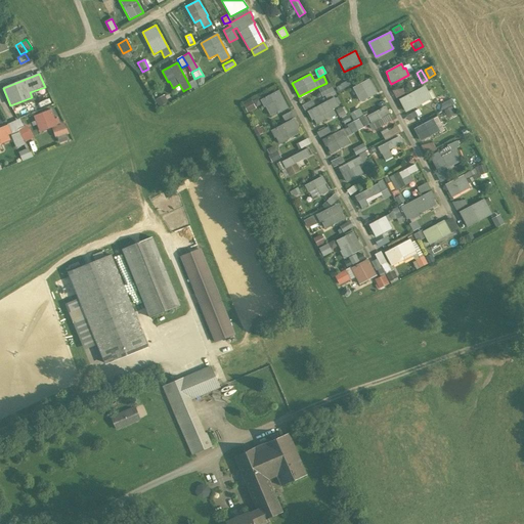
[(368,79),(353,87),(360,102),(377,94),(368,79)]
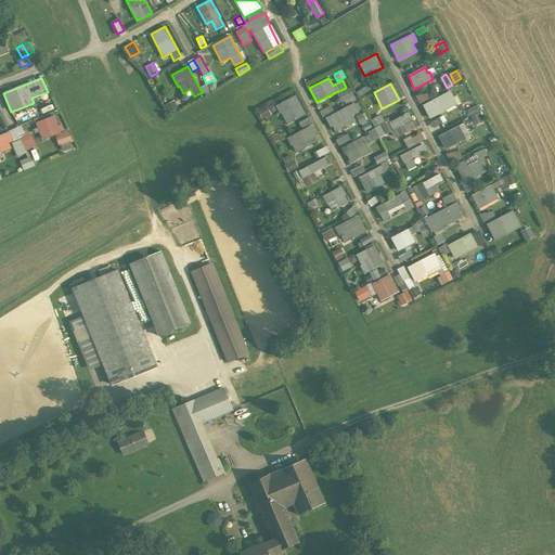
[(371,90),(369,85),(356,92),(359,97),(371,90)]
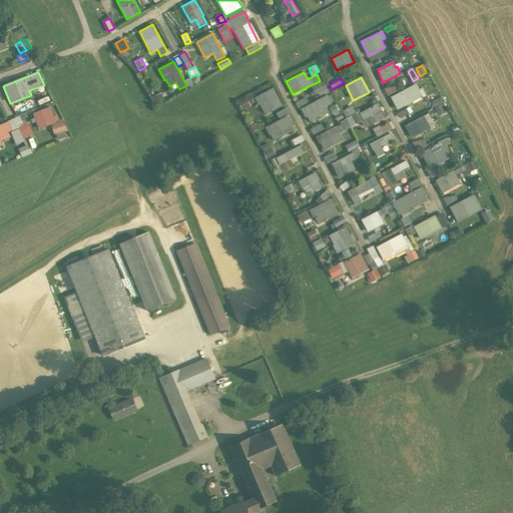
[(323,82),(312,87),(316,94),(318,93),(320,98),(329,93),(323,82)]
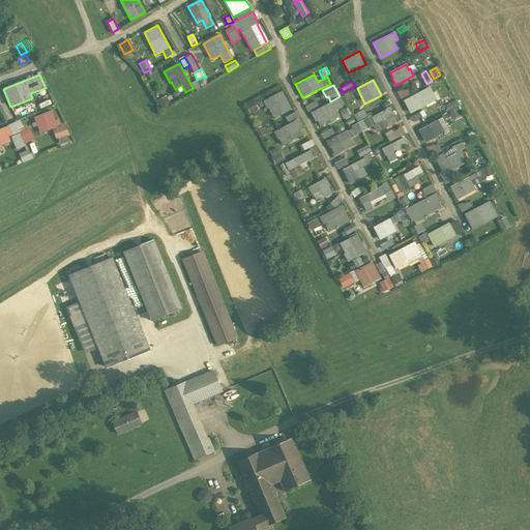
[(436,99),(430,87),(403,100),(410,114),(436,99)]
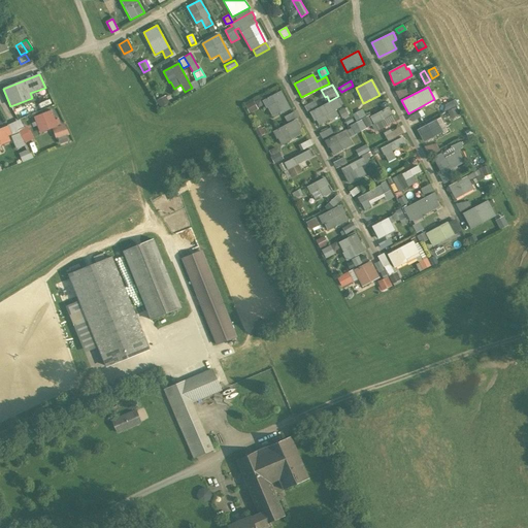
[(408,94),(405,90),(395,92),(399,99),(408,94)]
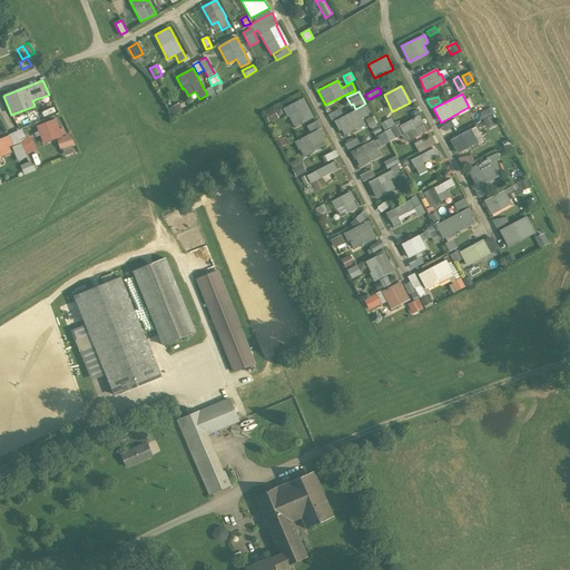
[(68,111),(61,98),(57,100),(64,114),(68,111)]
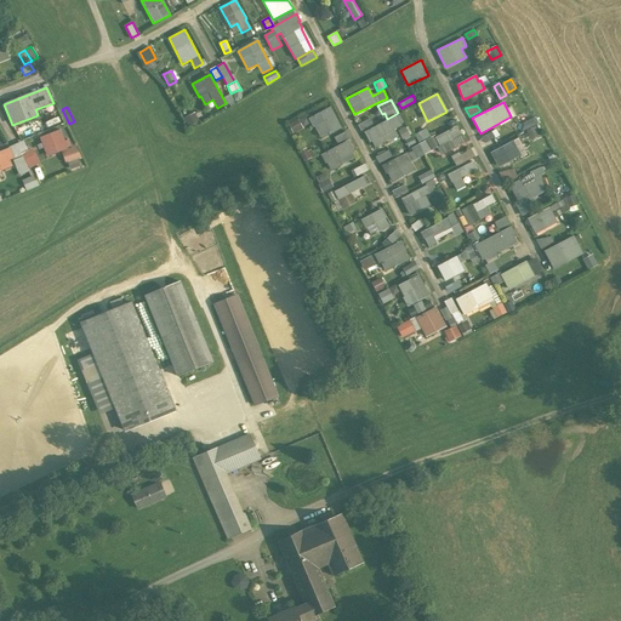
[(341,126),(330,107),(309,118),(319,138),(341,126)]
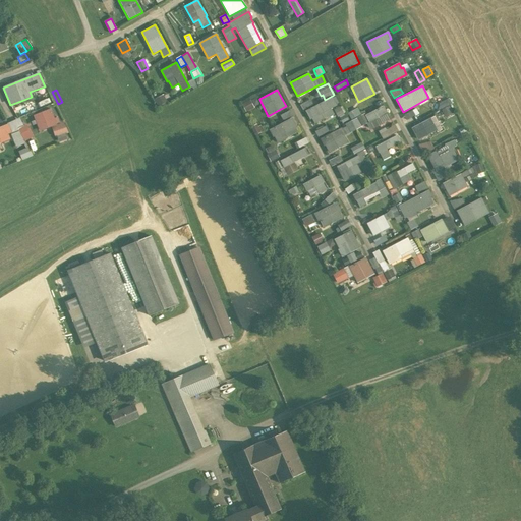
[(167,101),(164,95),(155,100),(158,106),(167,101)]
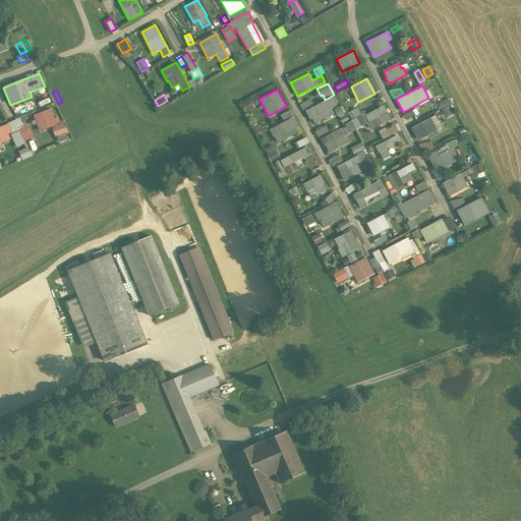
[(337,106),(333,97),(305,111),(310,119),(311,119),(314,123),(334,114),(331,109),(337,106)]
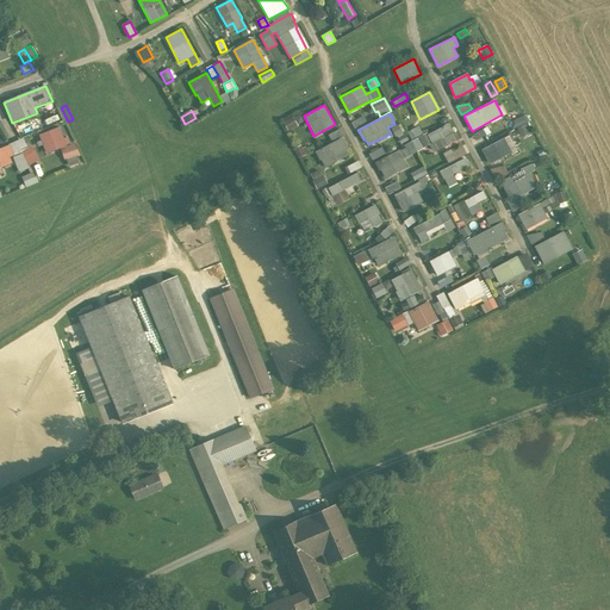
[(366,123),(363,117),(352,123),(355,129),(366,123)]
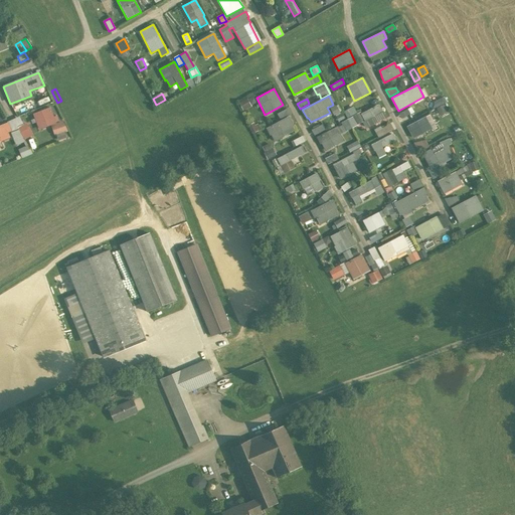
[(443,104),(441,99),(432,104),(434,109),(443,104)]
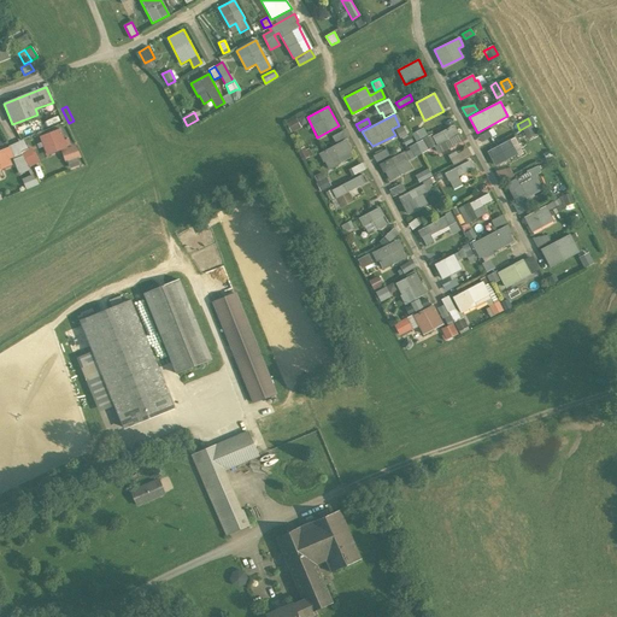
[(300,127),(295,119),(287,123),(292,131),(300,127)]
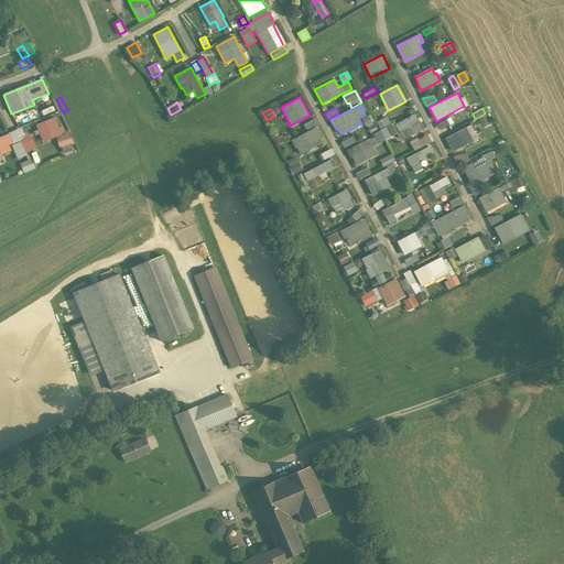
[(396,125),(399,132),(419,122),(414,115),(396,125)]
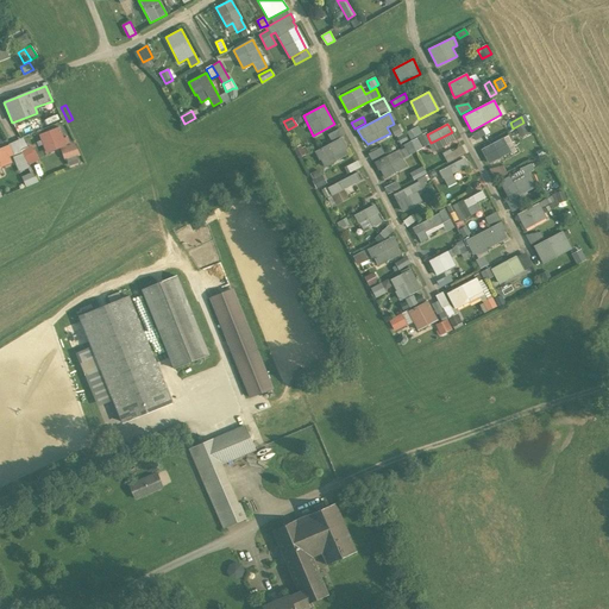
[(525,124),(516,127),(520,137),(528,133),(525,124)]
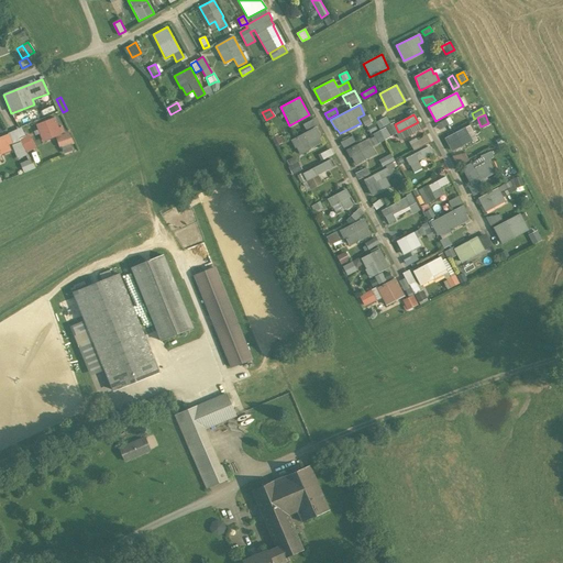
[(371,123),(367,116),(362,118),(365,125),(371,123)]
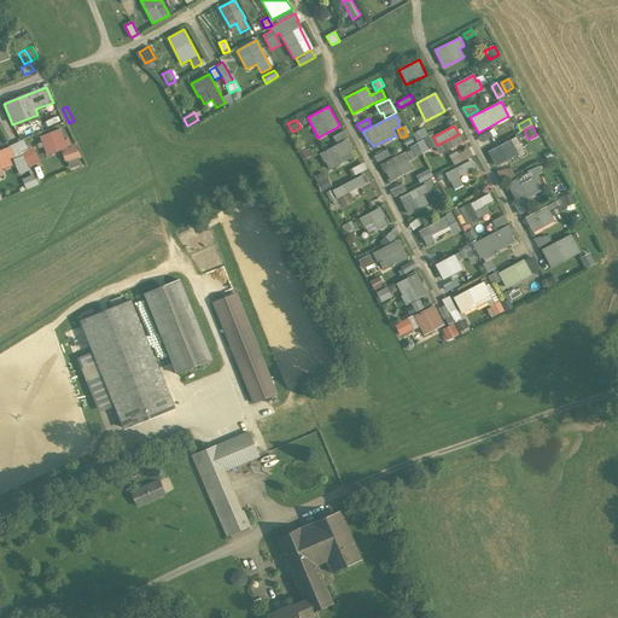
[(427,135),(424,128),(413,134),(417,141),(427,135)]
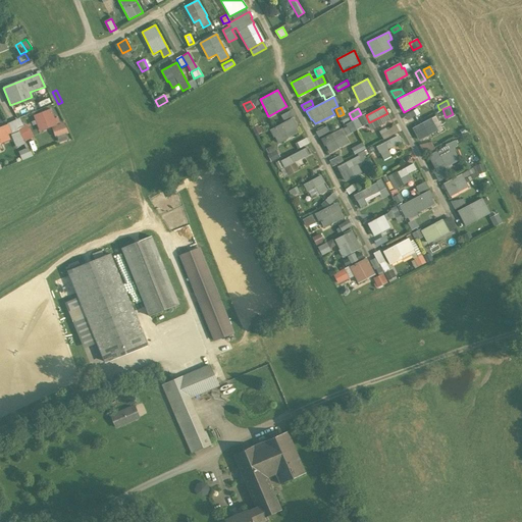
[(56,125),(51,109),(34,115),(39,132),(52,126),(56,125)]
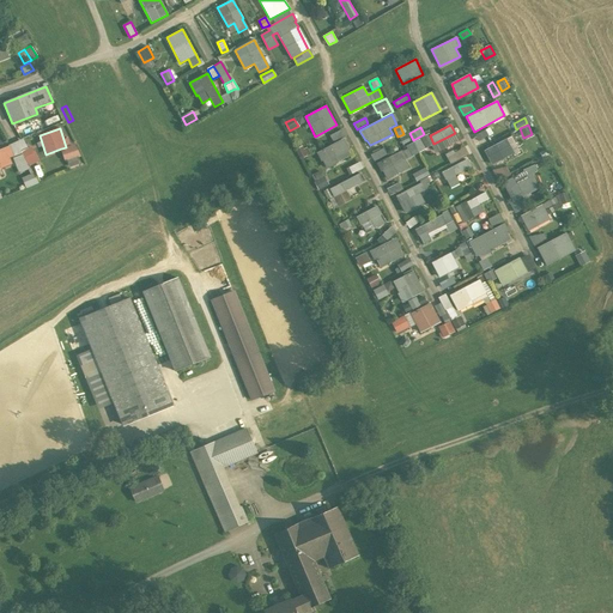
[(346,135),(343,129),(331,135),(334,143),(346,135)]
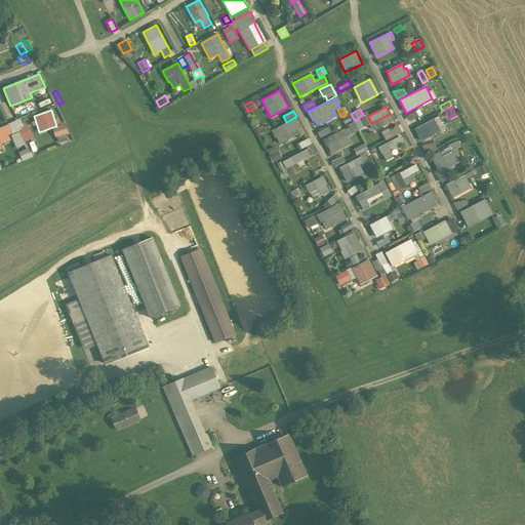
[(410,119),(418,115),(416,111),(408,115),(410,119)]
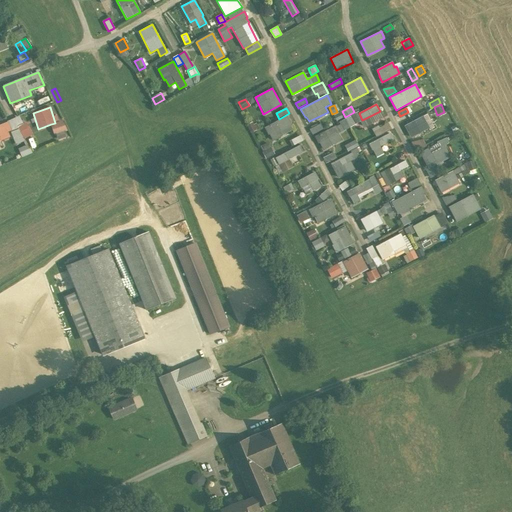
[(359,113),(358,111),(351,115),(351,116),(356,124),(362,121),(362,120),(359,113)]
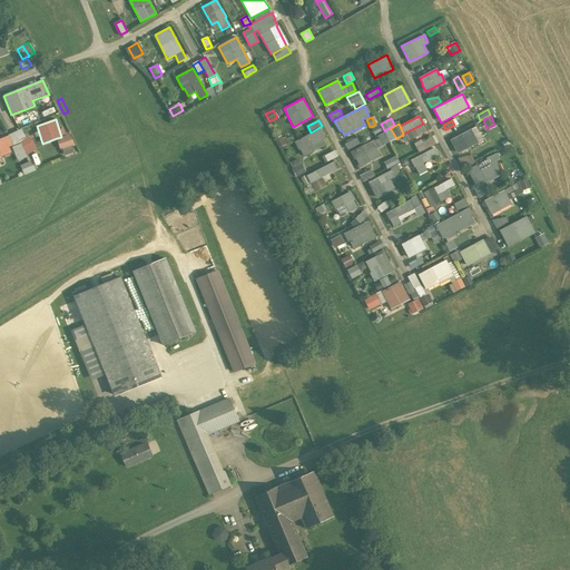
[(406,141),(428,130),(424,124),(423,124),(403,134),(403,135),(406,141)]
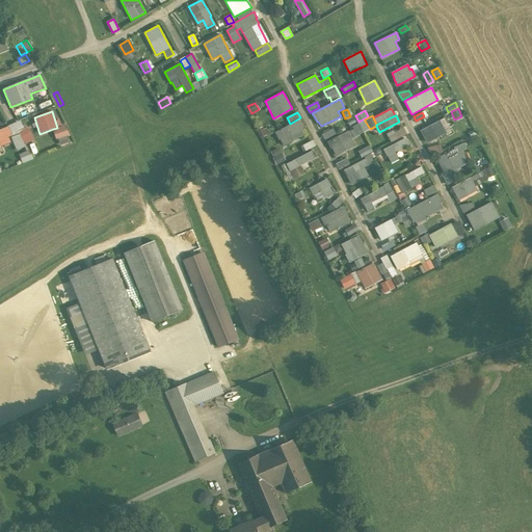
[(19,133),(24,130),(20,121),(8,126),(8,127),(11,135),(12,136),(19,134),(19,133)]
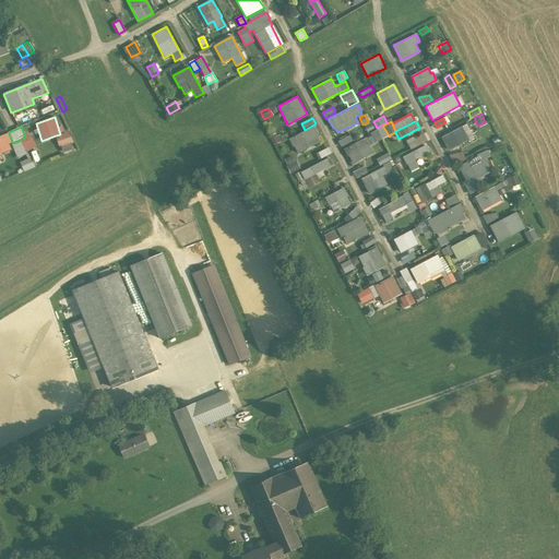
[(313,127),(288,140),(297,154),(319,142),(317,138),(319,137),(313,127)]
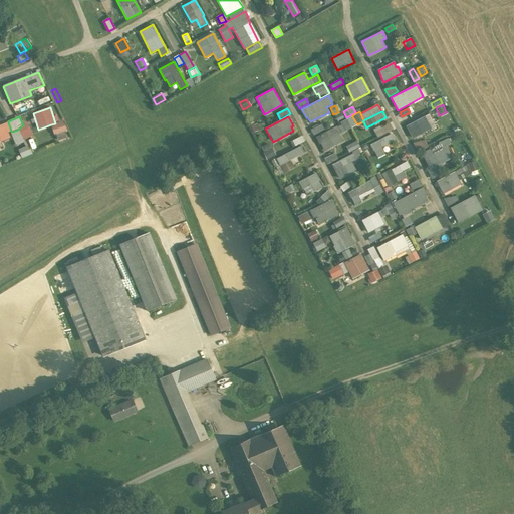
[(344,132),(357,124),(352,116),(340,122),(344,132)]
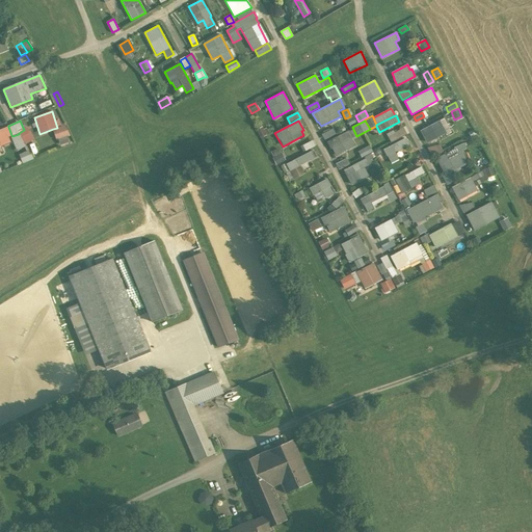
[(446,133),(440,121),(421,131),(427,142),(446,133)]
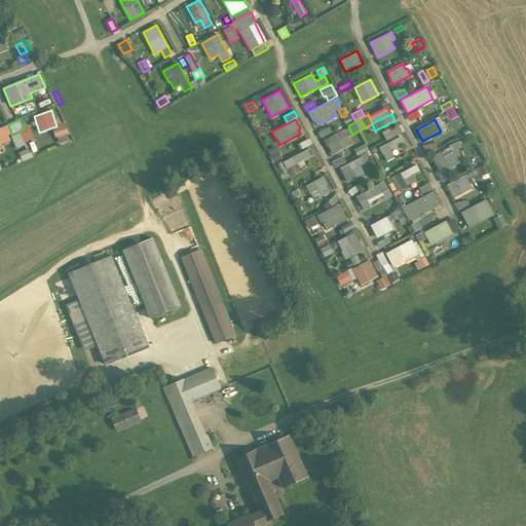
[(69,135),(64,124),(57,126),(52,127),(55,138),(58,137),(60,144),(69,141),(67,136),(69,135)]
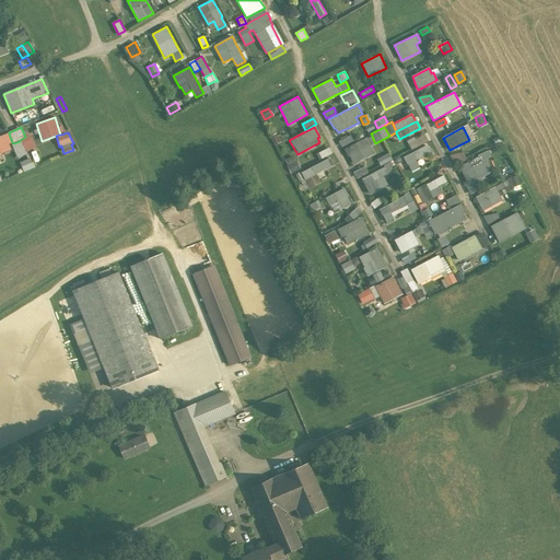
[(9,133),(0,136),(0,153),(11,150),(9,144),(12,142),(9,133)]
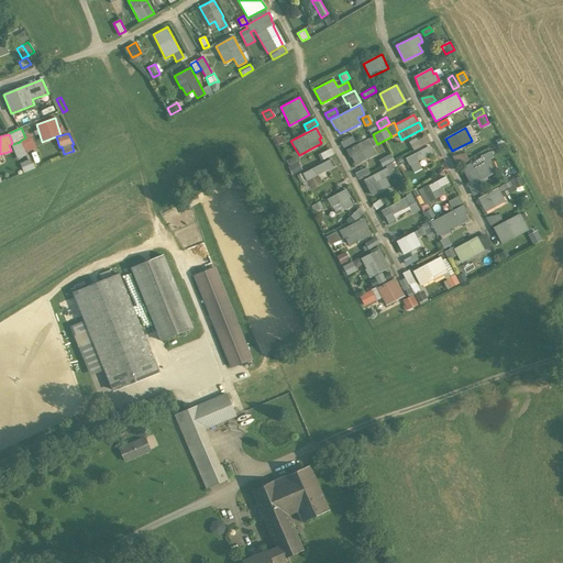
[(277,134),(272,136),(276,145),(282,143),(277,134)]
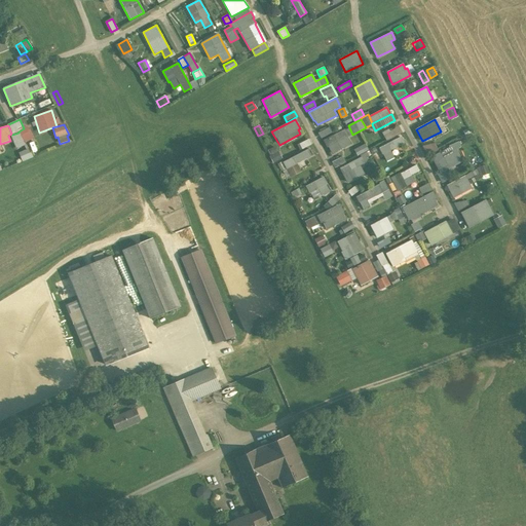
[(386,141),(402,133),(399,125),(382,134),(386,141)]
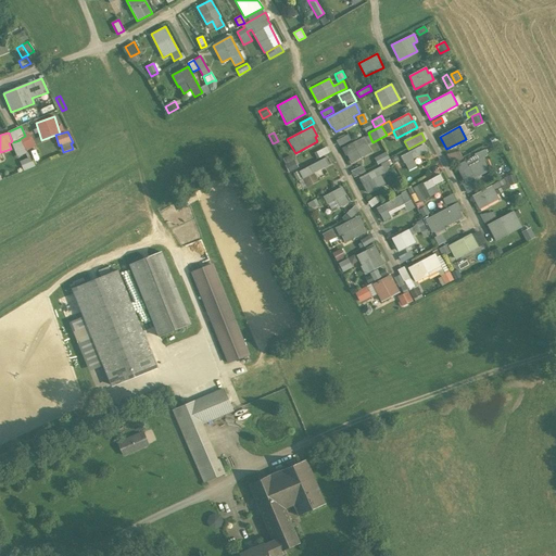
[(35,144),(28,134),(25,136),(20,139),(20,140),(26,150),(35,144)]
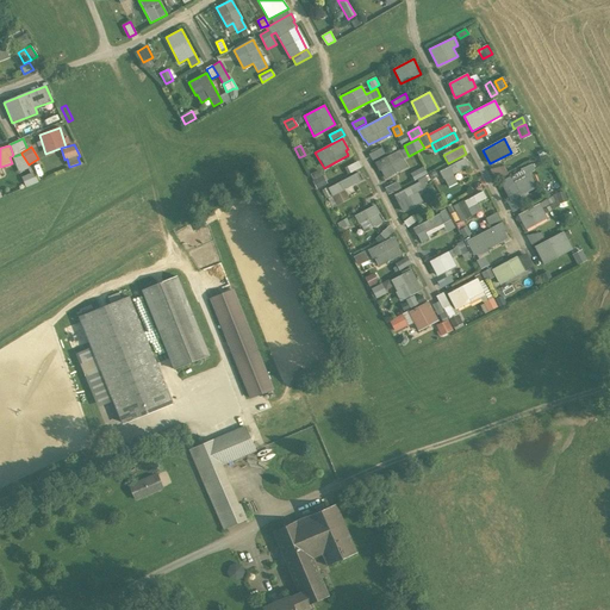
[(385,155),(381,148),(368,154),(372,161),(385,155)]
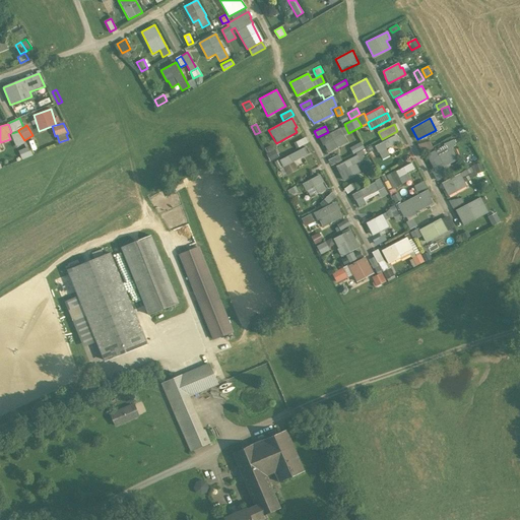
[(340,128),(319,139),(323,146),(324,145),(328,152),(346,142),(342,135),(344,135),(340,128)]
